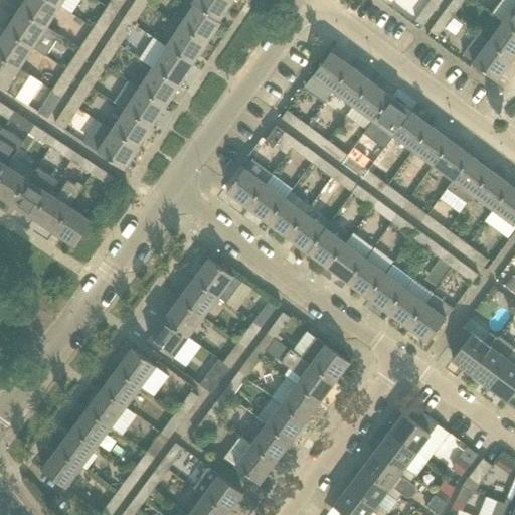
[(51,0),(25,0),(20,8),(20,9),(47,27),(47,26),(60,6),(51,0)]
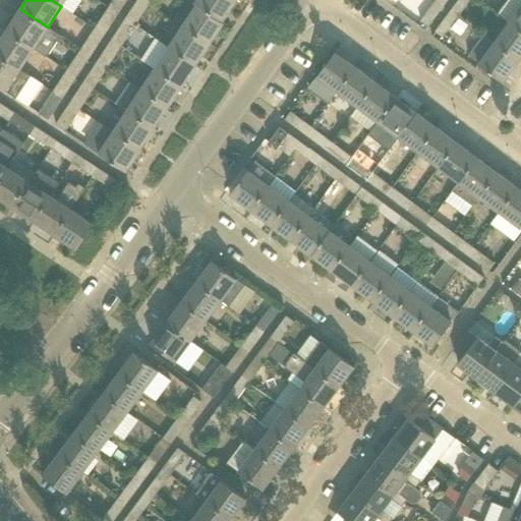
[(119,13),(127,0),(113,0),(109,7),(119,13)]
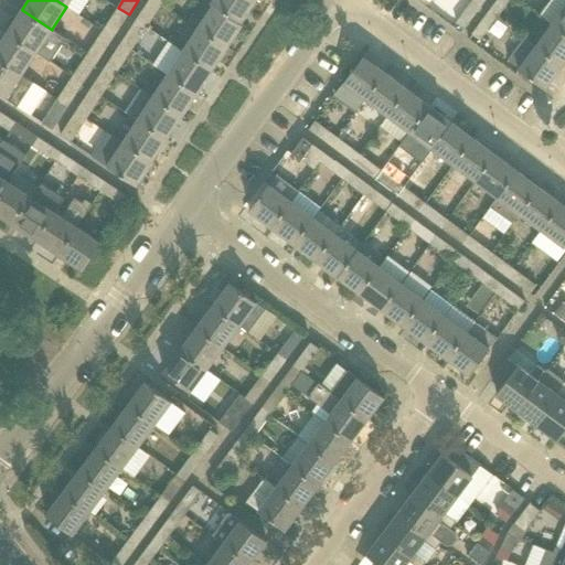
[(147,28),(162,4),(156,0),(148,0),(136,20),(147,28)]
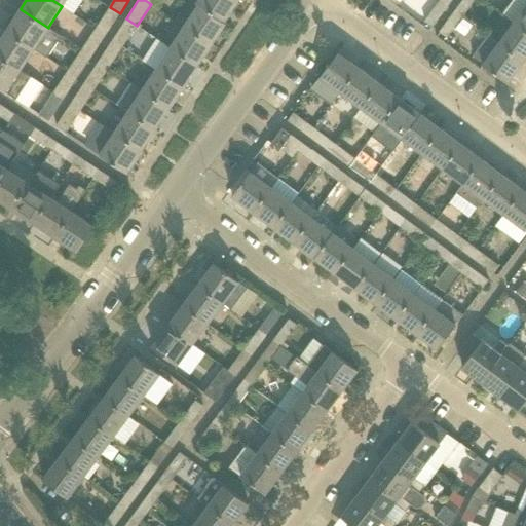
[(226,23),(224,21),(197,3),(192,0),(187,0),(175,20),(184,26),(212,44),(226,23)]
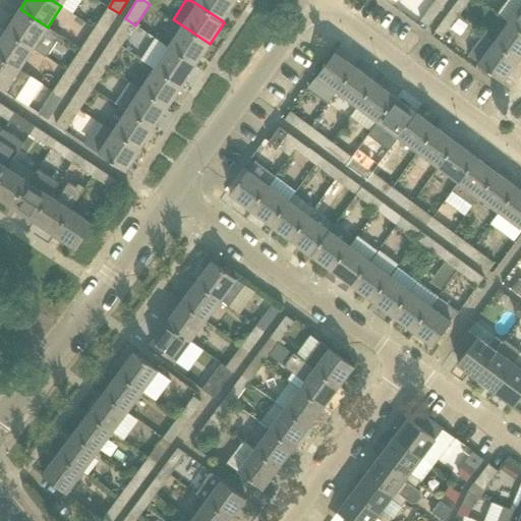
[(222,20),(235,0),(196,0),(195,3),(222,20)]
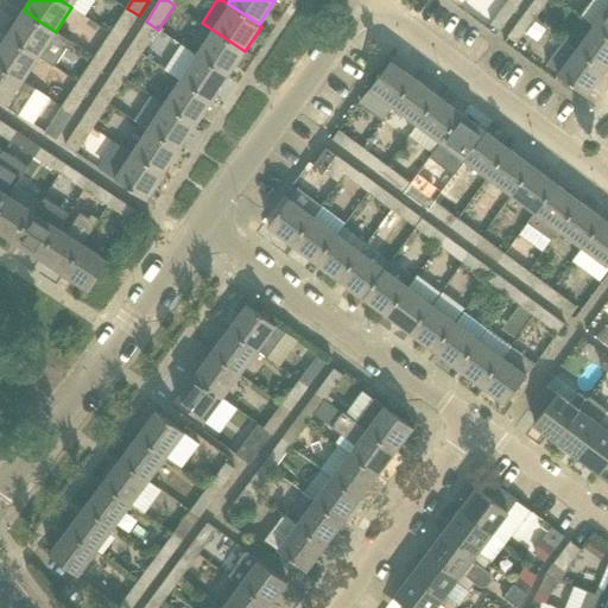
[(508,0),(492,23),(500,31),(519,7),(510,0),(508,0)]
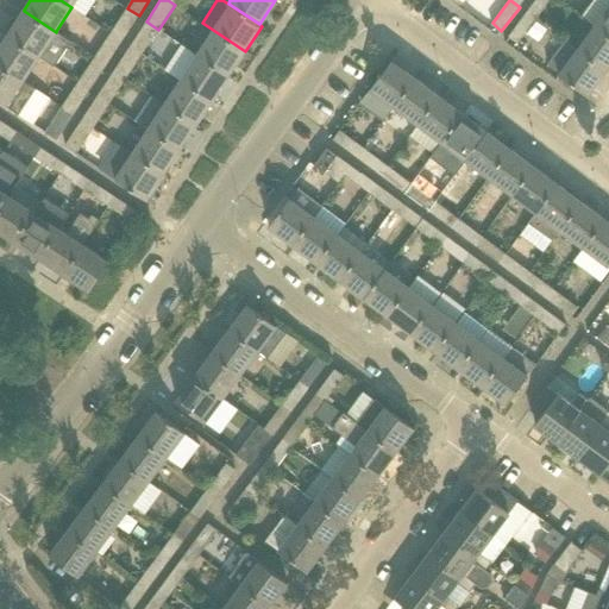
[(608,7),(595,26),(608,37),(608,7)]
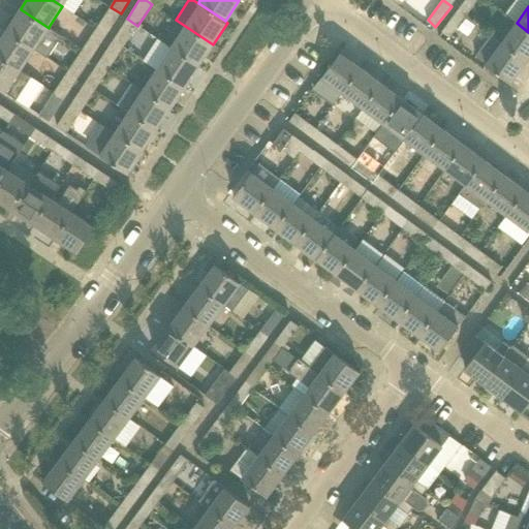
[(106,35),(121,13),(111,7),(96,28),(106,35)]
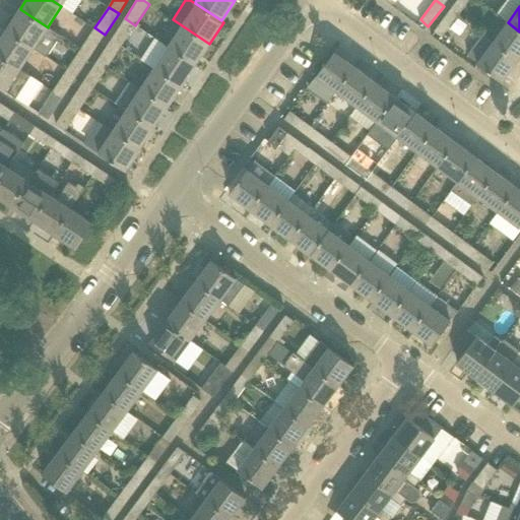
[(20,9),(7,29),(6,30),(34,48),(47,56),(61,36),(48,26),(48,27),(20,9)]
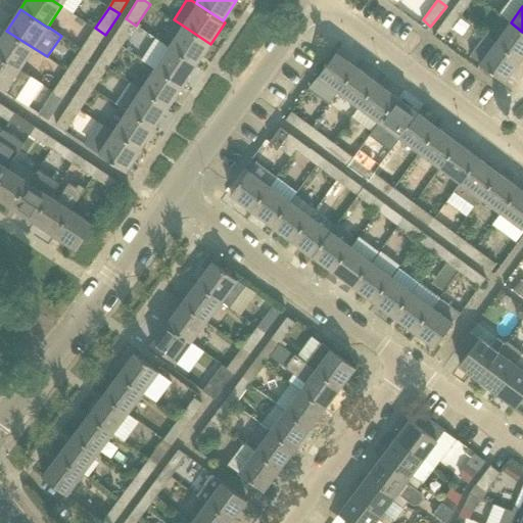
[(443,22),(452,29),(461,16),(453,10),(443,22)]
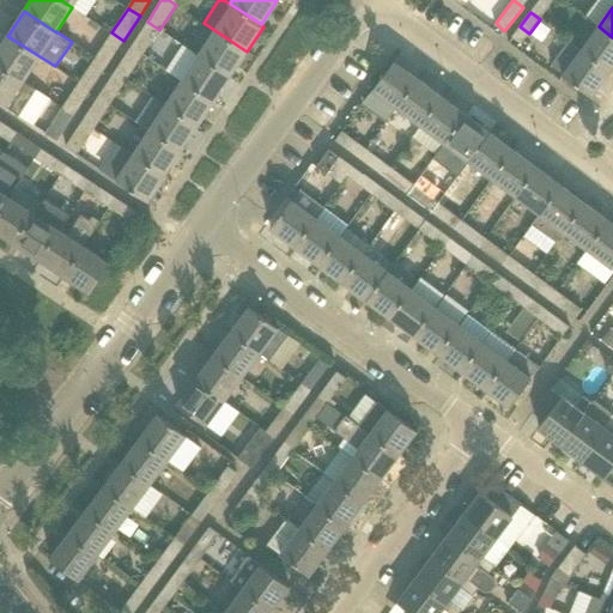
[(540,20),(530,34),(542,42),(552,30),(540,20)]
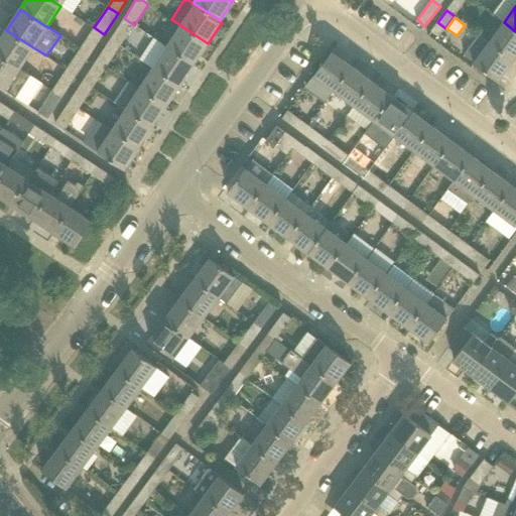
[(124,18),(110,39),(120,46),(134,25),(124,18)]
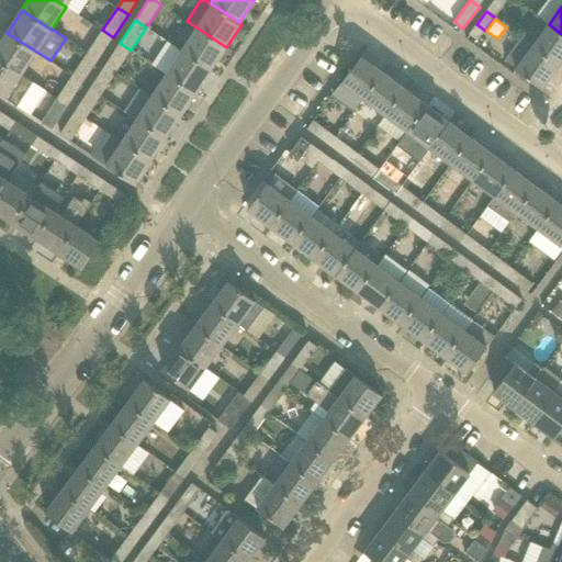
[(561,34),(549,24),(532,46),(559,66),(561,60),(561,34)]
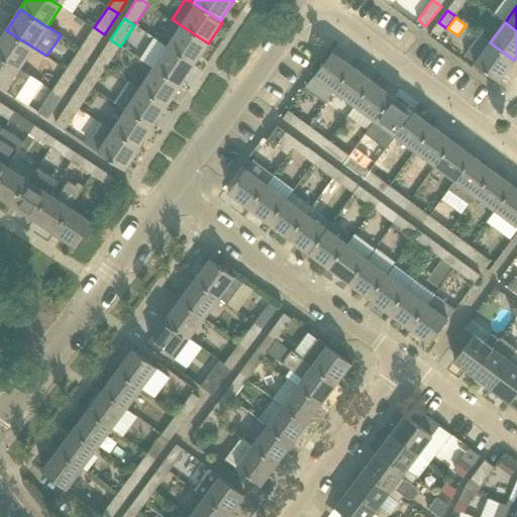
[(195,65),(208,43),(181,25),(168,46),(195,65)]
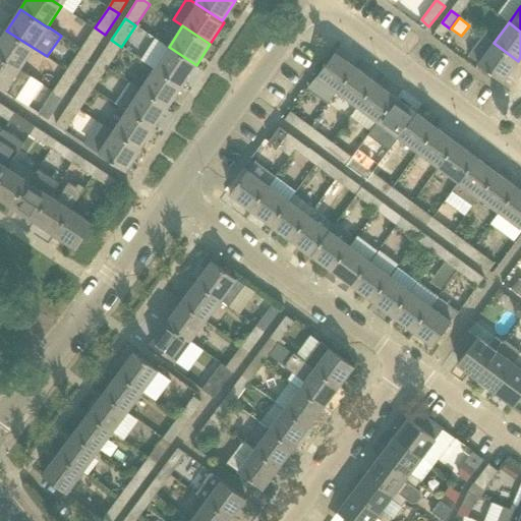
[(91,56),(105,35),(95,27),(80,49),(91,56)]
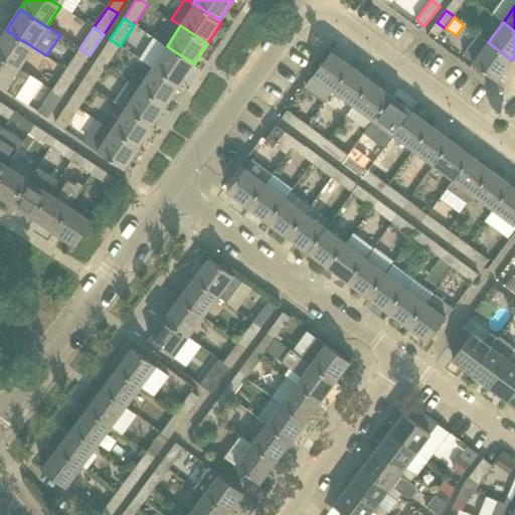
[(6,30),(0,39),(0,55),(20,68),(33,47),(6,30)]
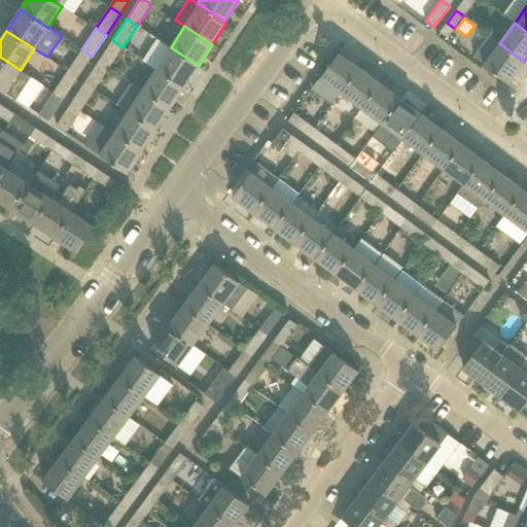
[(473,57),(484,64),(508,82),(524,62),(499,43),(489,36),(473,57)]
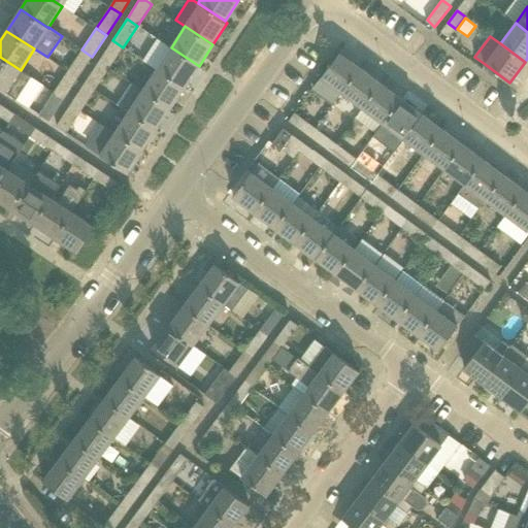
[(112,40),(99,62),(109,68),(123,47),(112,40)]
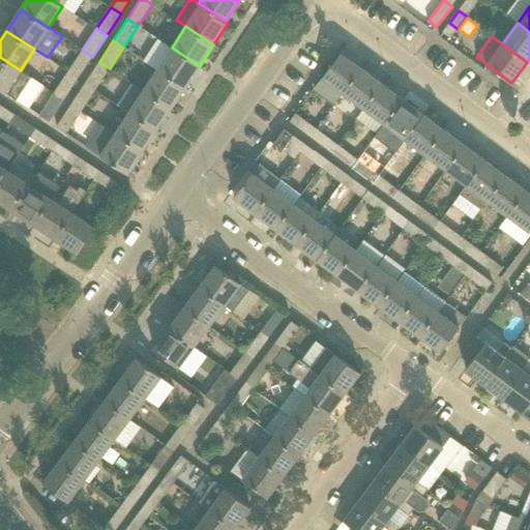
[(185,88),(185,87),(200,66),(172,48),(157,69),(185,88)]
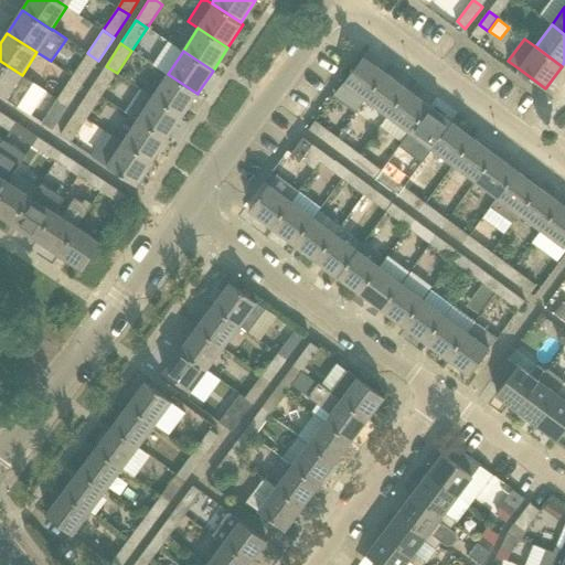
[(84,84),(98,61),(87,53),(73,76),(84,84)]
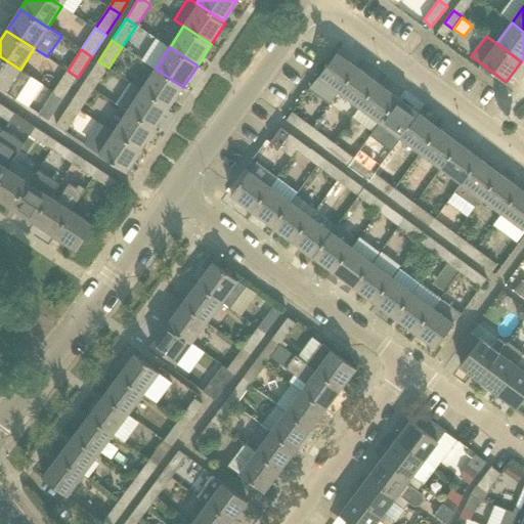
[(332,103),(358,68),(338,52),(309,90),(331,105),(332,103)]
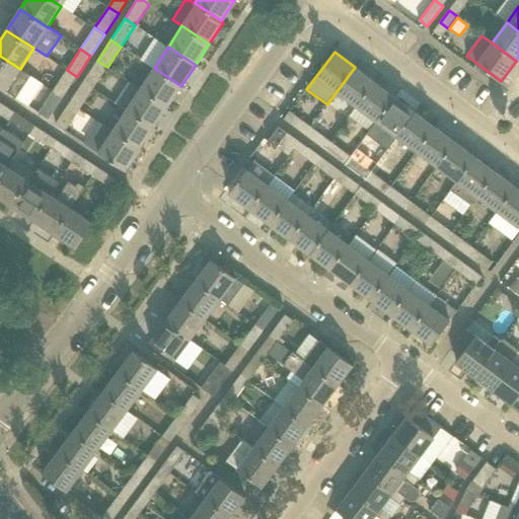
[(0,56),(0,86),(6,90),(16,97),(30,76),(20,69),(0,56)]
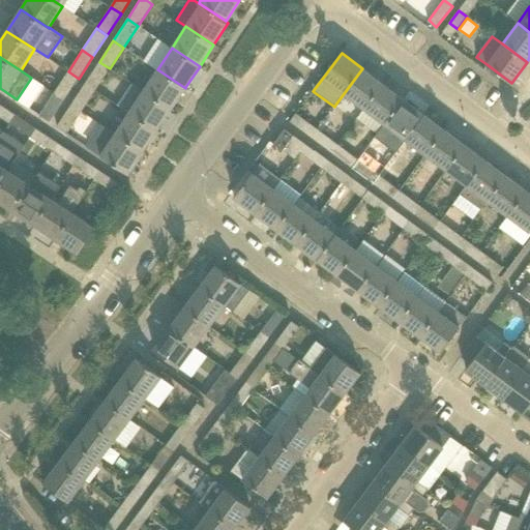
[(95,90),(110,68),(99,62),(85,83),(95,90)]
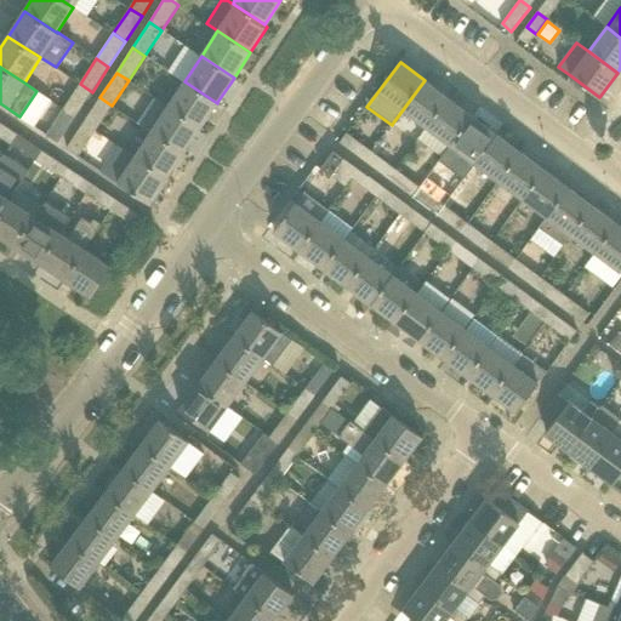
[(427,126),(449,98),(425,80),(393,123),(417,140),(419,138),(427,126)]
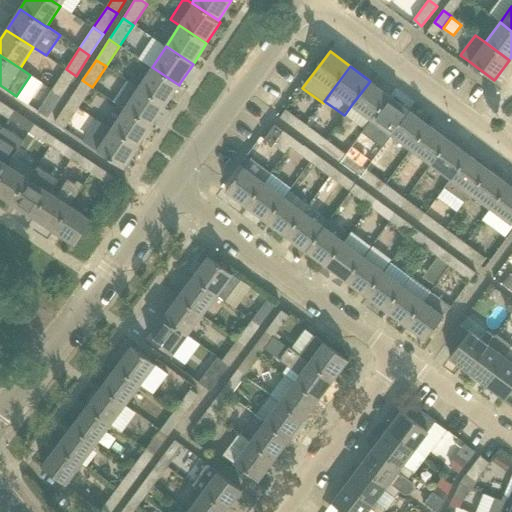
[(165,105),(166,105),(179,85),(152,67),(138,88),(165,105)]
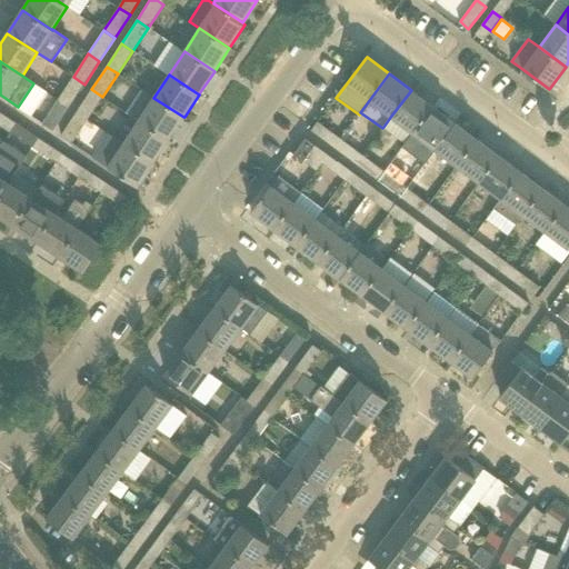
[(69,107),(85,85),(73,77),(58,100),(69,107)]
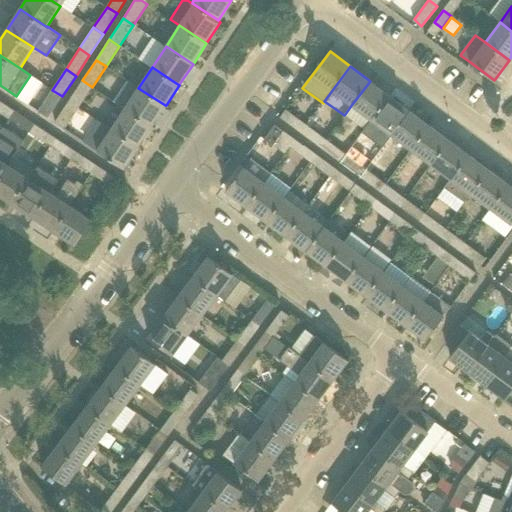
[(79,108),(92,87),(82,80),(69,101),(79,108)]
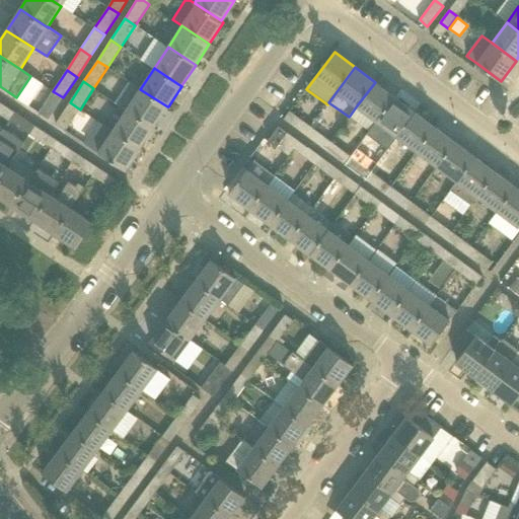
[(395,96),(375,82),(357,105),(350,116),(370,131),(377,121),(395,96)]
